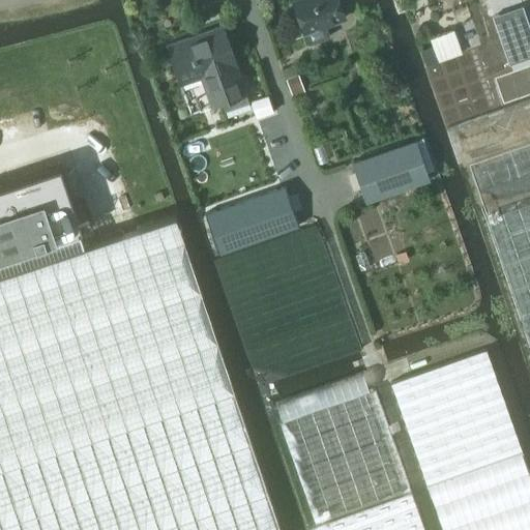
[(291,0),(302,31),(303,30),(310,45),(330,36),(325,22),(344,16),(337,0),(291,0)]
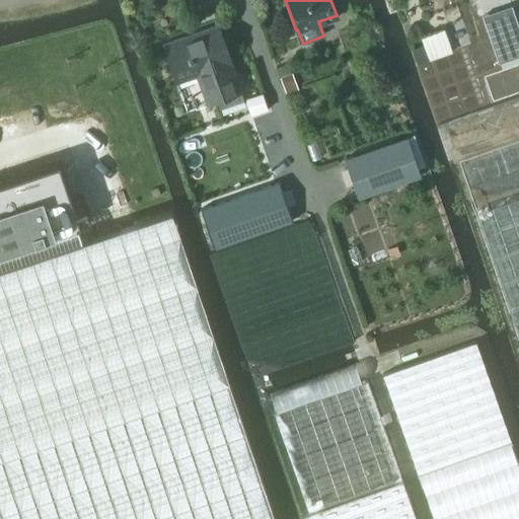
[(497,10),(483,15),(491,41),(498,62),(513,57),(497,10)]
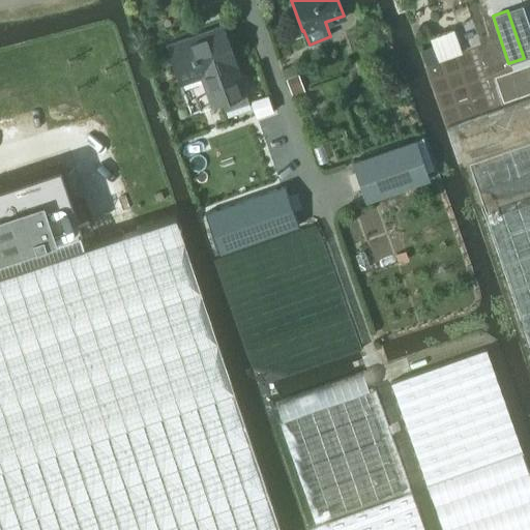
[(238,75),(236,75),(232,64),(235,63),(221,25),(165,45),(179,82),(199,76),(204,87),(210,85),(217,102),(244,93),(238,75)]
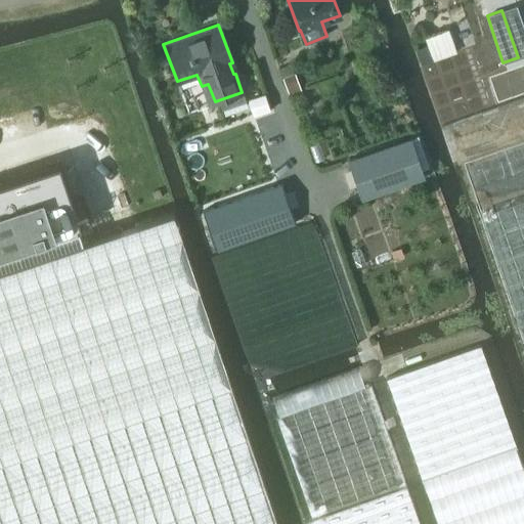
[(427,45),(413,49),(419,66),(432,60),(427,45)]
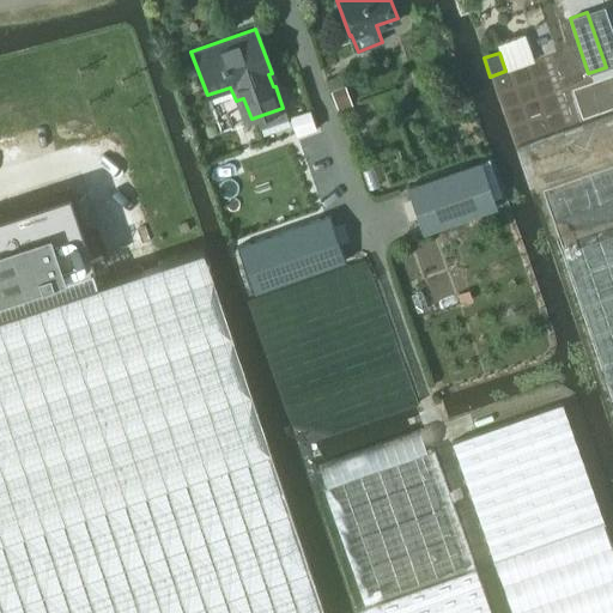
[(331,92),(338,109),(351,104),(345,86),(331,92)]
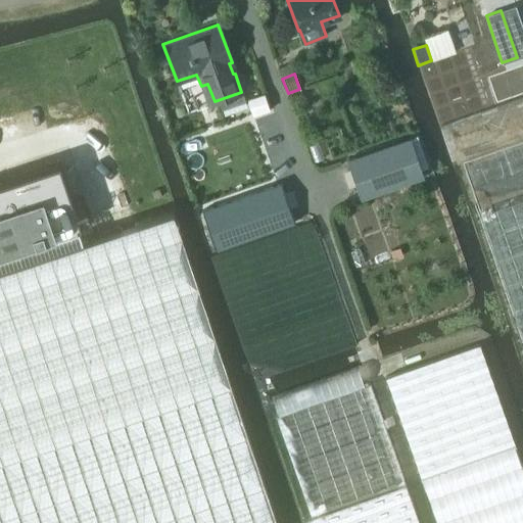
[(271,109),(265,95),(252,99),(257,113),(271,109)]
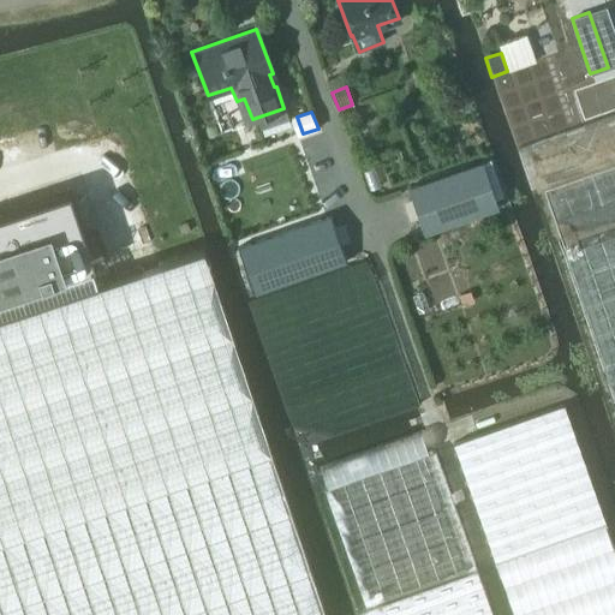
[(481,162),(407,187),(422,234),(496,208),(481,162)]
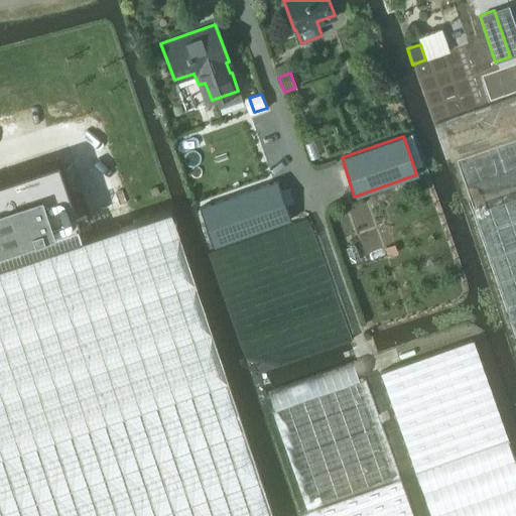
[(515,137),(455,160),(505,307),(515,338),(515,137)]
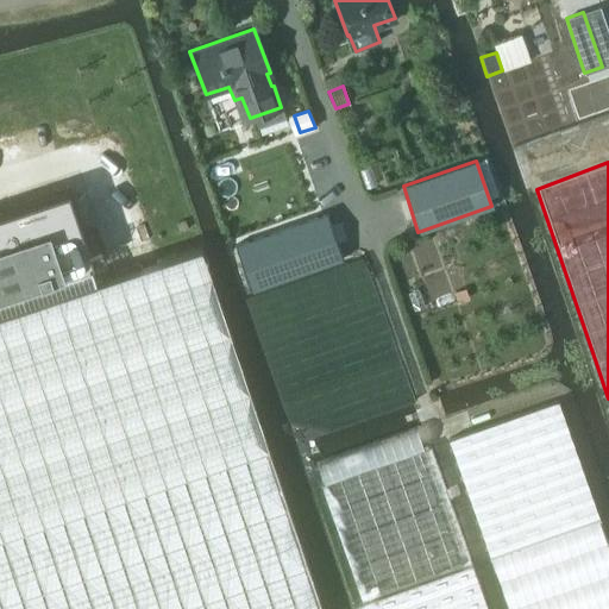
[(233,244),(249,289),(340,257),(325,213),(233,244)]
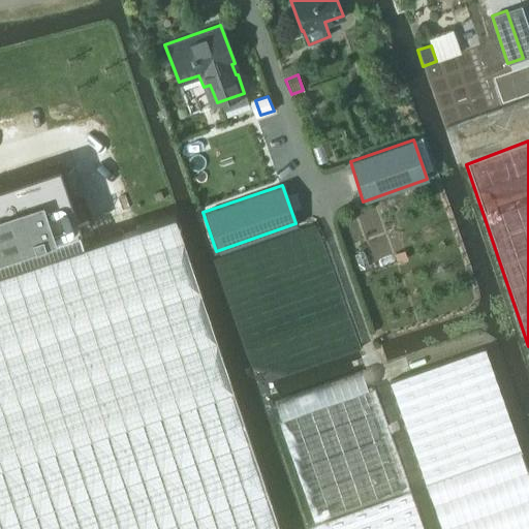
[(0,528),(279,528),(173,212),(0,270),(0,528)]
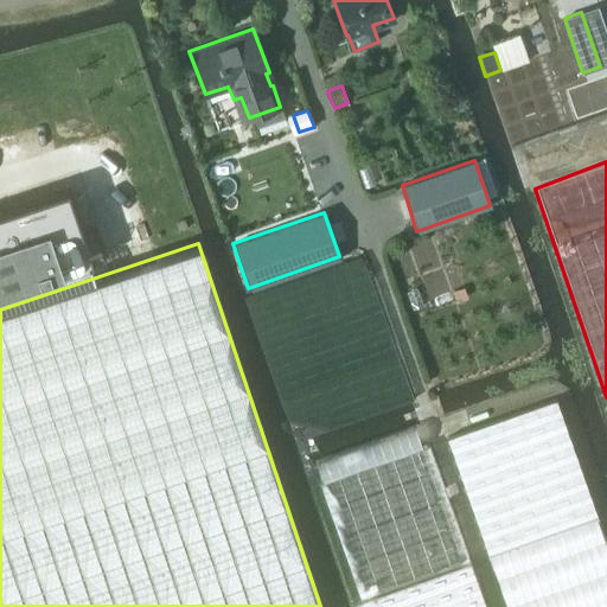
[(461,288),(453,292),(455,300),(465,296),(461,288)]
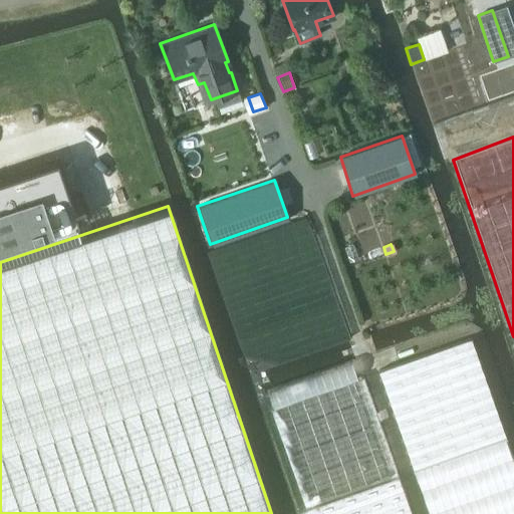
[(471,337),(378,370),(413,468),(505,435),(471,337)]
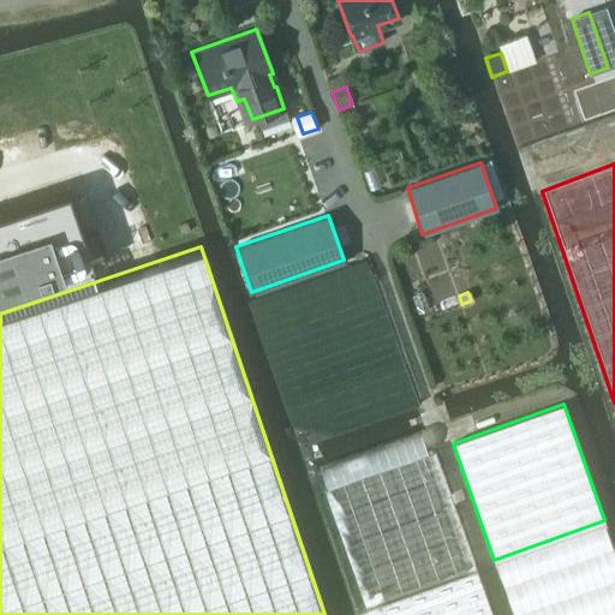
[(489,614),(472,567),(431,451),(321,490),(363,607),(357,609),(358,614),(489,614)]
